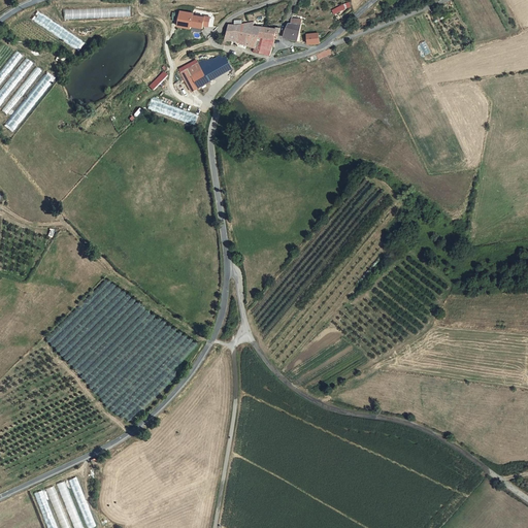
[(334,13),(352,7),(351,2),(332,8),(334,13)]
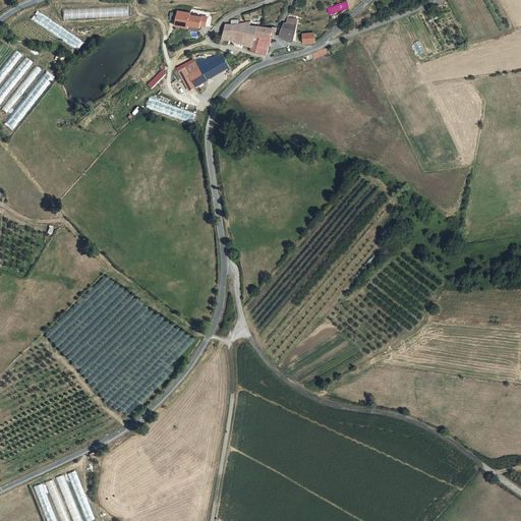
[(130,16),(130,7),(114,7),(114,16),(130,16)]
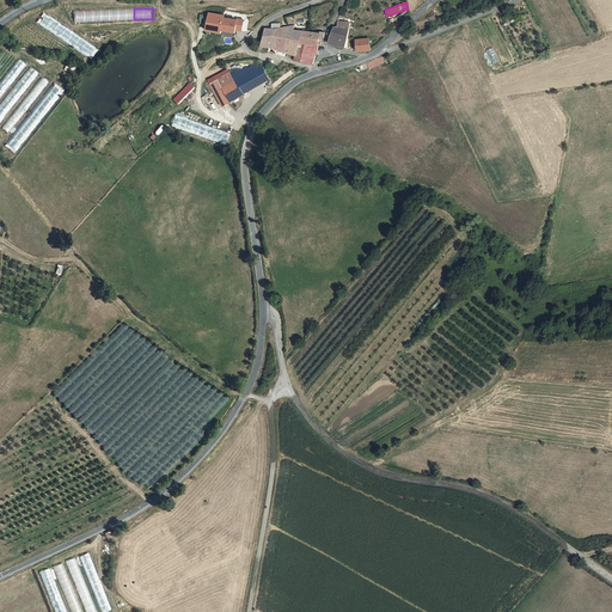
[(210,12),(208,30),(224,32),(224,29),(238,31),(238,28),(244,28),(245,18),(239,17),(239,18),(226,17),(226,14),(210,12)]
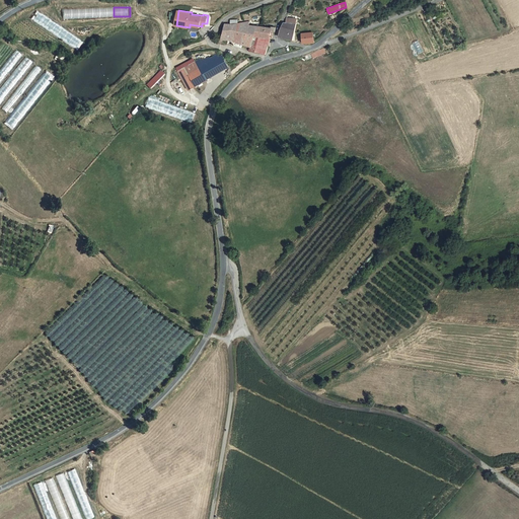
[(31,20),(77,50),(83,41),(38,11),(31,20)]
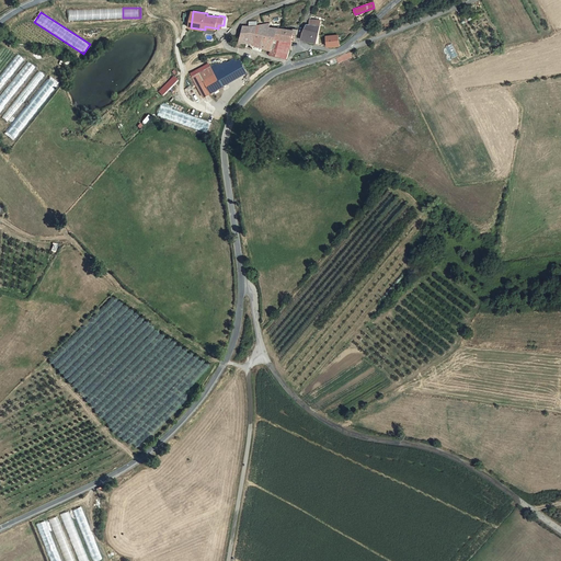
[(316,33),(317,23),(318,18),(307,18),(307,23),(304,23),(299,37),(302,39),(315,41),(316,33)]
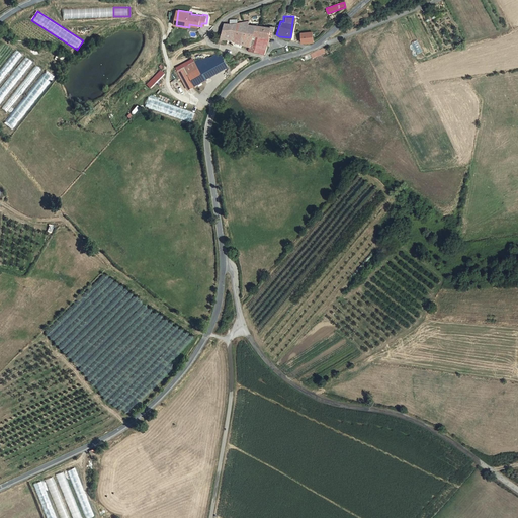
[(241,45),(247,47),(253,42),(253,36),(256,37),(257,26),(247,25),(245,23),(237,23),(236,20),(229,20),(229,24),(224,24),(221,39),(227,39),(231,40),(241,45)]
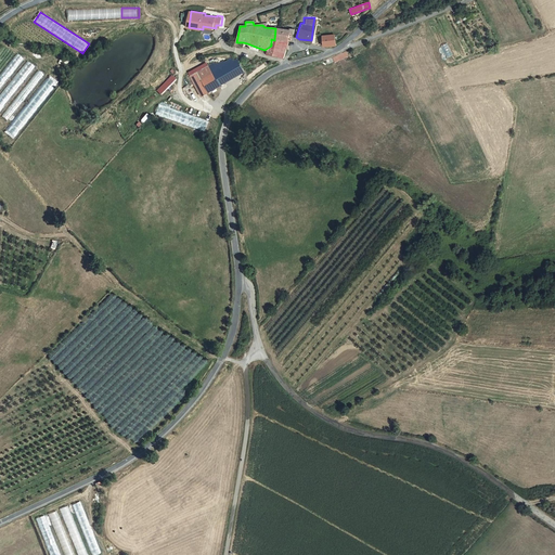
[(288,28),(288,30),(275,28),(274,40),(278,40),(287,41),(288,35),(291,35),(292,29),(288,28)]
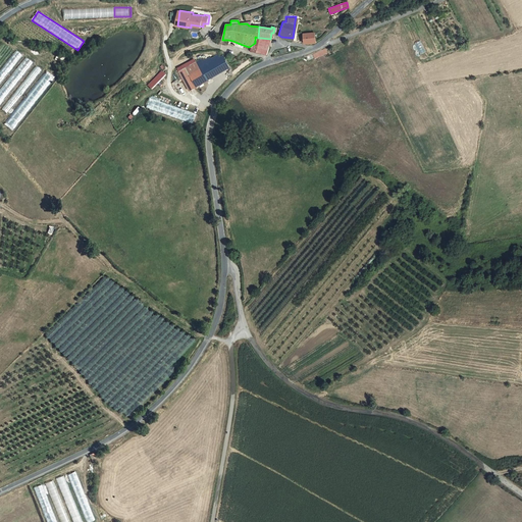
[(314,31),(302,33),(303,43),(315,40),(314,31)]
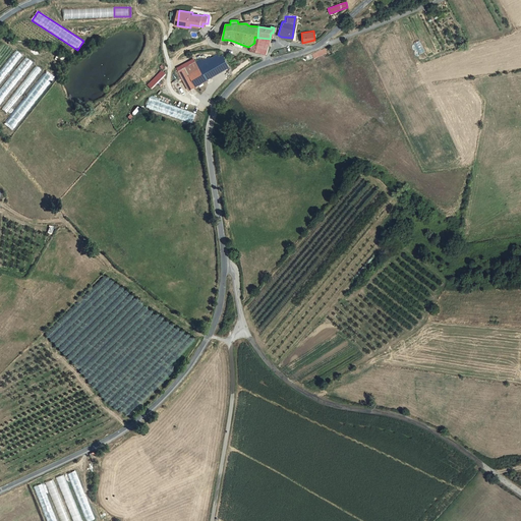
[(270,40),(270,39),(261,38),(259,43),(254,43),(248,47),(247,53),(264,57),(270,40)]
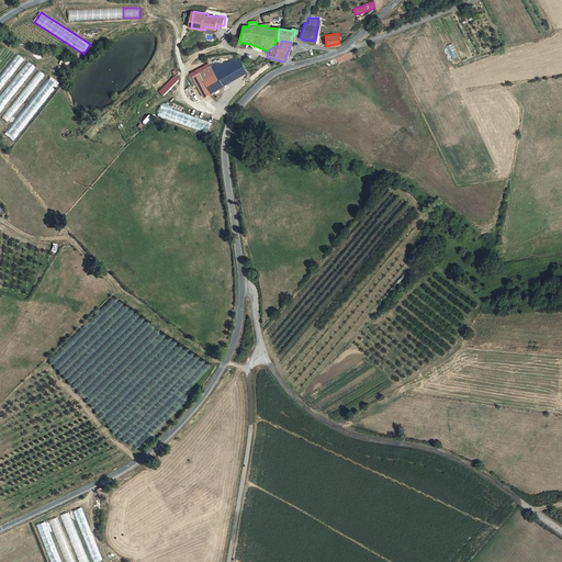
[(261,48),(250,44),(249,49),(259,54),(261,48)]
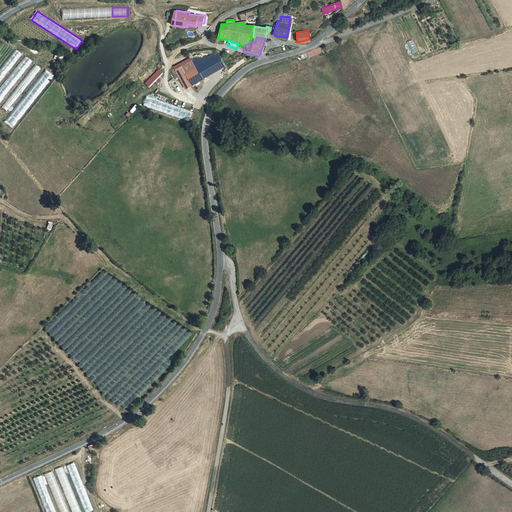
[(319,47),(307,52),(309,57),(321,52),(319,47)]
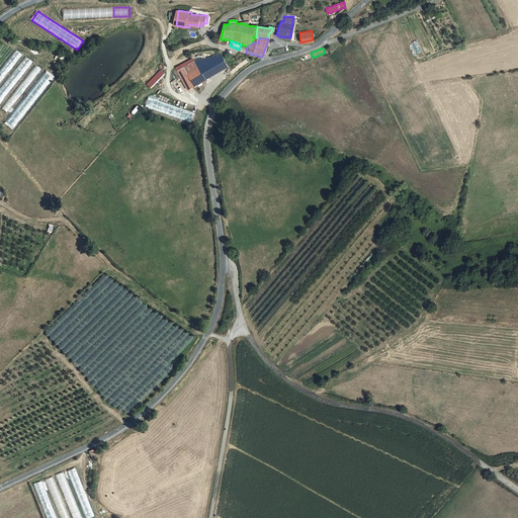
[(15,50),(0,69),(0,83),(21,54),(15,50)]
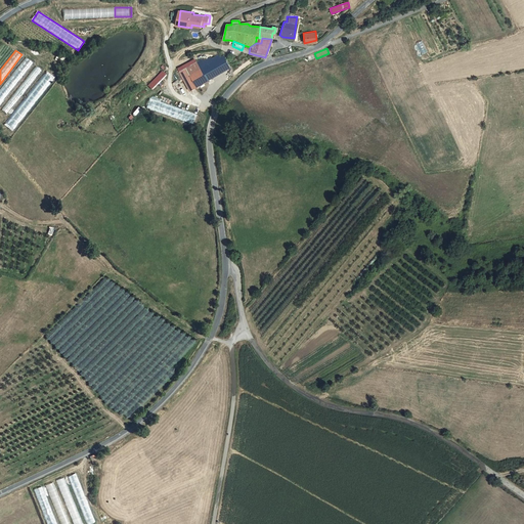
[(26,57),(0,90),(0,104),(33,62),(26,57)]
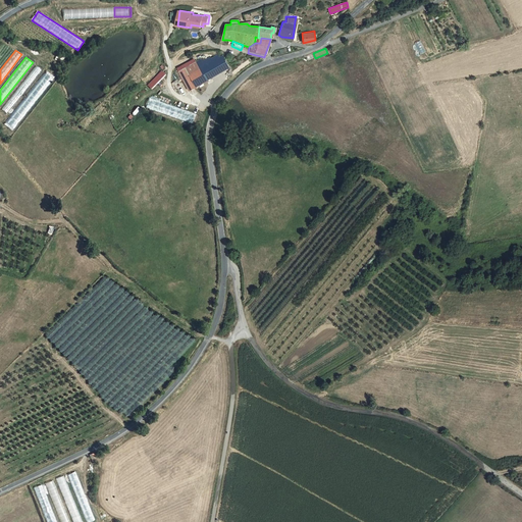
[(200,60),(199,57),(187,63),(197,83),(225,68),(219,57),(209,62),(206,57),(200,60)]
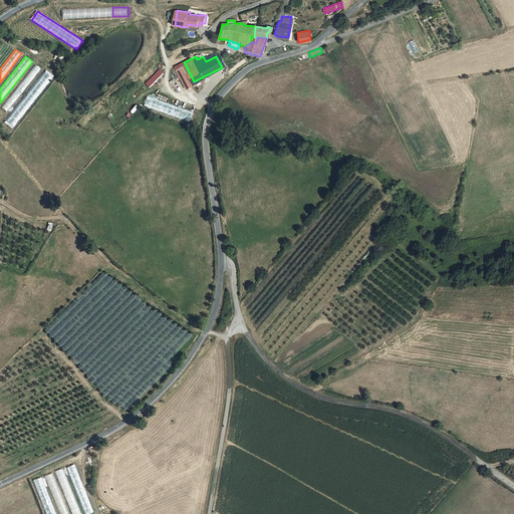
[(194,81),(184,62),(172,68),(182,87),(194,81)]
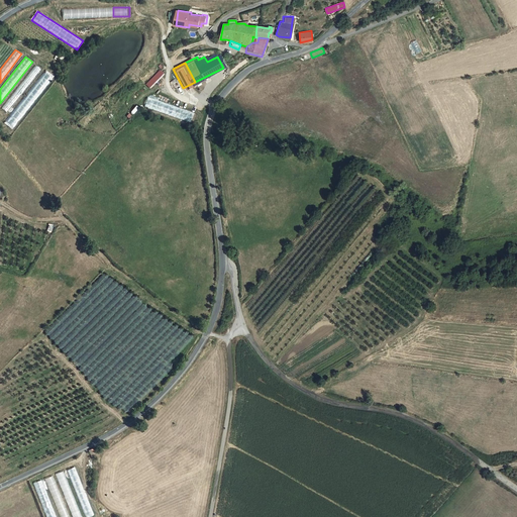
[(7,112),(40,69),(35,65),(2,108),(7,112)]
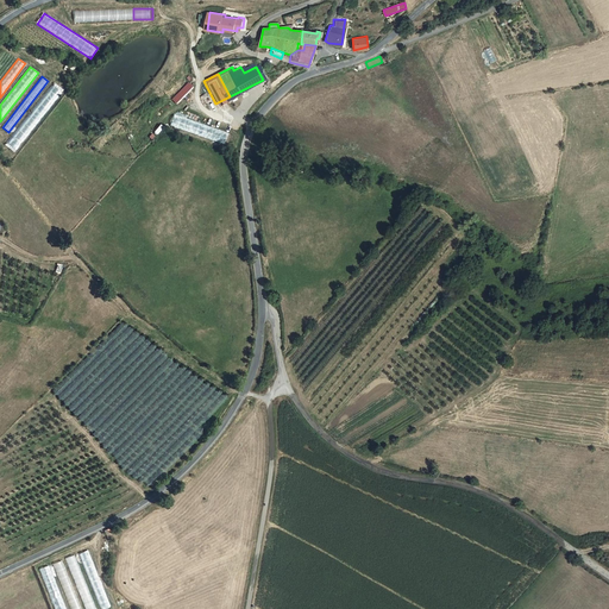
[(19,148),(63,89),(54,82),(14,135),(19,138),(14,144),(19,148)]
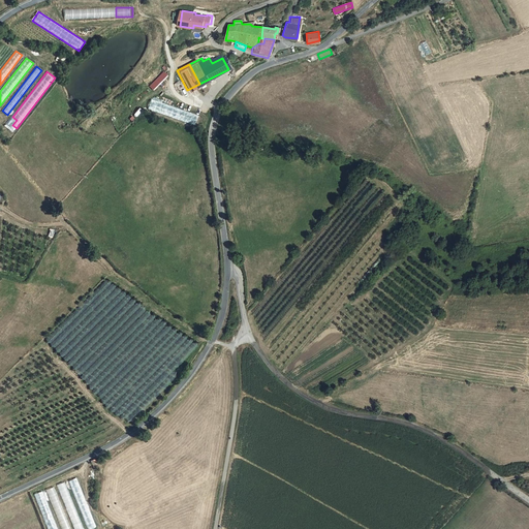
[(195,125),(198,115),(151,100),(148,111),(195,125)]
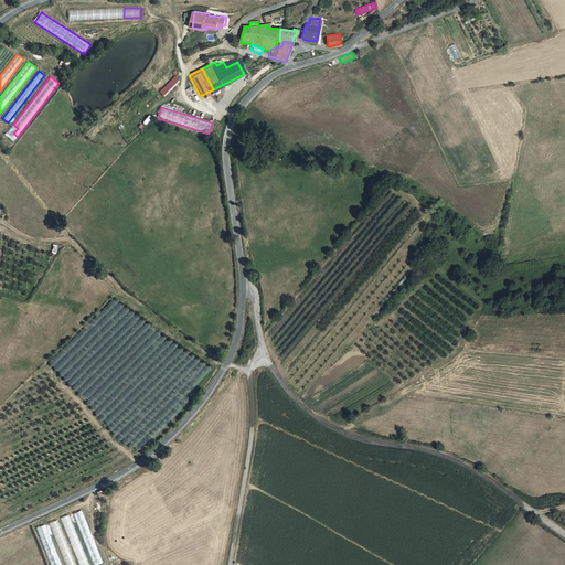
[(349,383),(328,392),(330,397),(351,387),(349,383)]
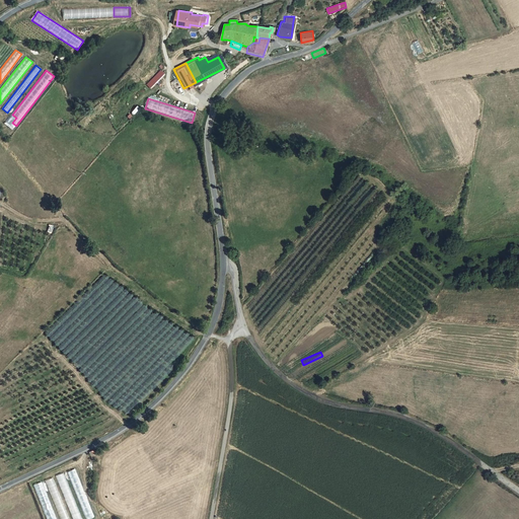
[(88,518),(92,518),(77,468),(69,470),(84,518),(88,518)]
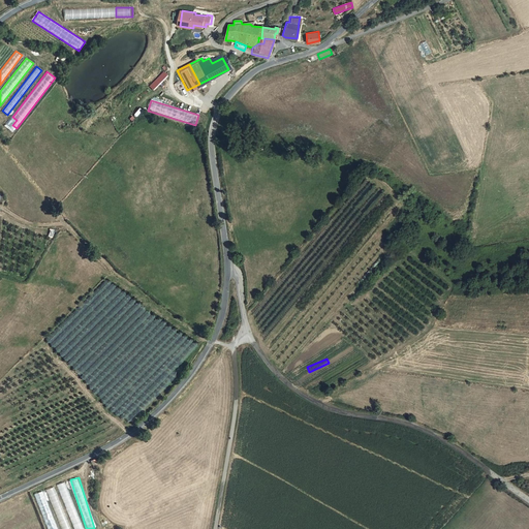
[(58,485),(72,528),(82,528),(67,481),(58,485)]
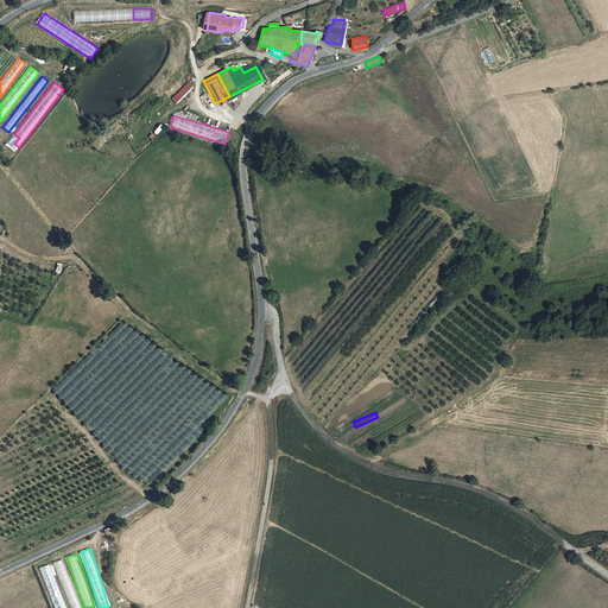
[(81,607),(63,559),(52,563),(69,607),(81,607)]
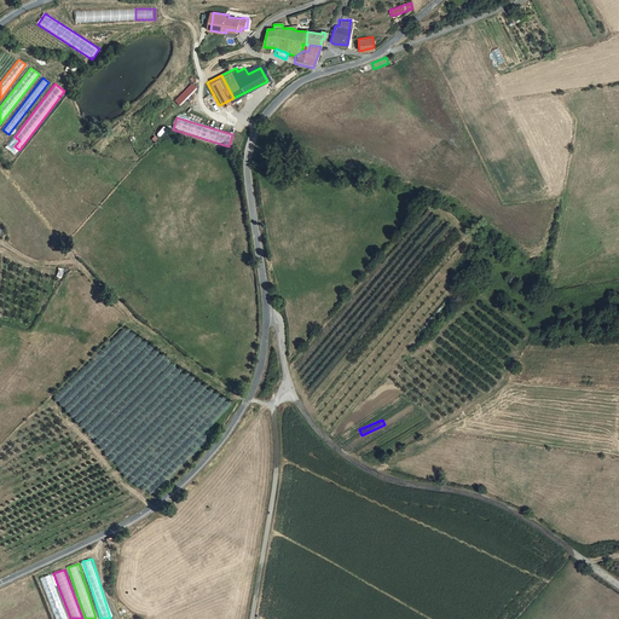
[(65,618),(51,574),(41,578),(55,618),(65,618)]
